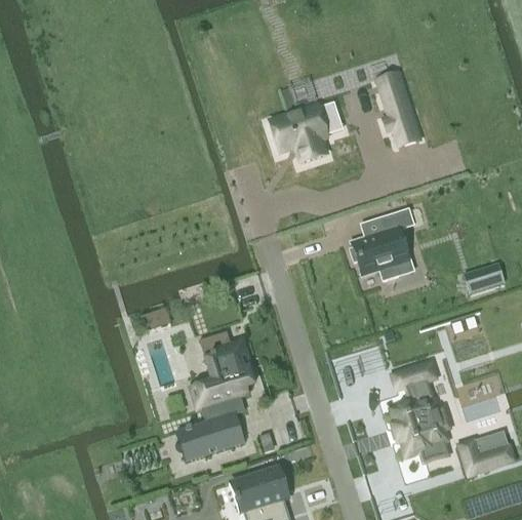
[(403,85),(383,92),(390,116),(384,118),(388,129),(394,127),(399,145),(420,138),(403,85)]
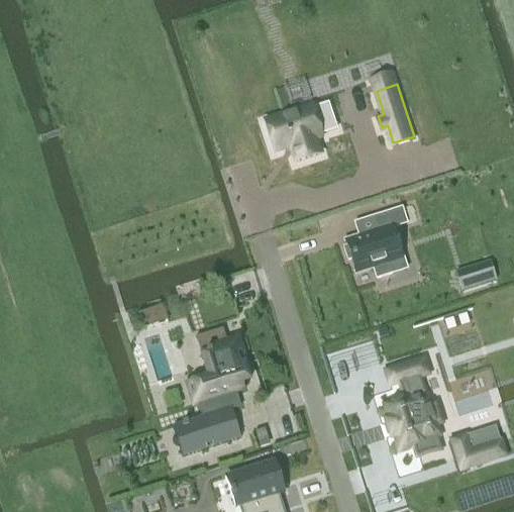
[(313,102),(266,118),(276,148),(294,142),(296,148),(294,148),(297,159),(322,150),(317,135),(323,133),(322,130),(337,125),(329,100),(314,105),(313,102)]
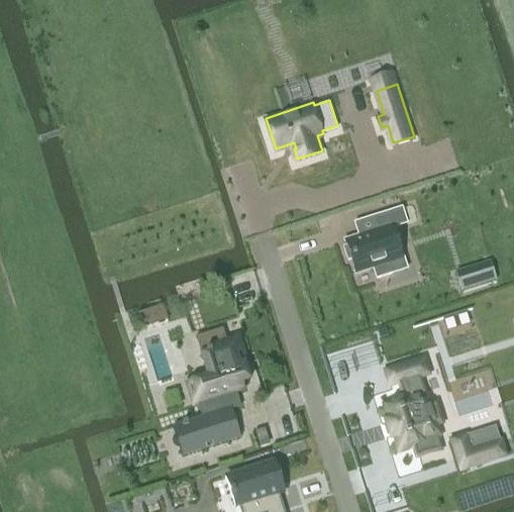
[(348,242),(345,243),(349,257),(353,256),(357,270),(375,265),(378,275),(394,270),(391,259),(403,254),(394,224),(408,219),(403,205),(376,214),(380,227),(366,231),(347,237),(348,242)]
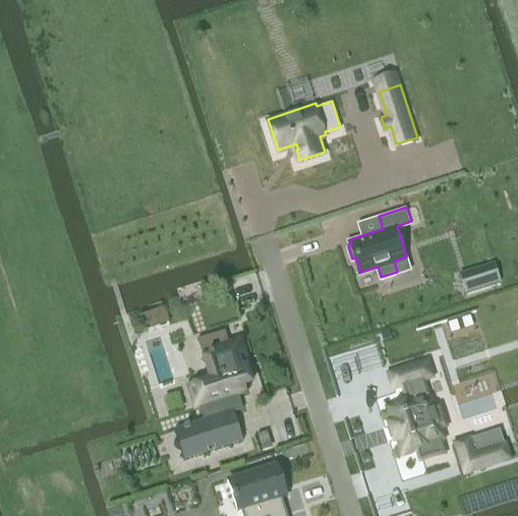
[(495,262),(479,267),(485,284),(501,280),(495,262)]
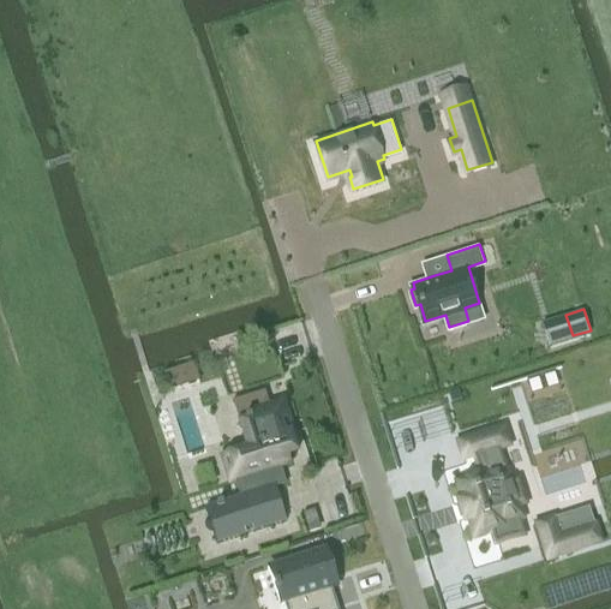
[(196,359),(166,369),(172,387),(202,377),(196,359)]
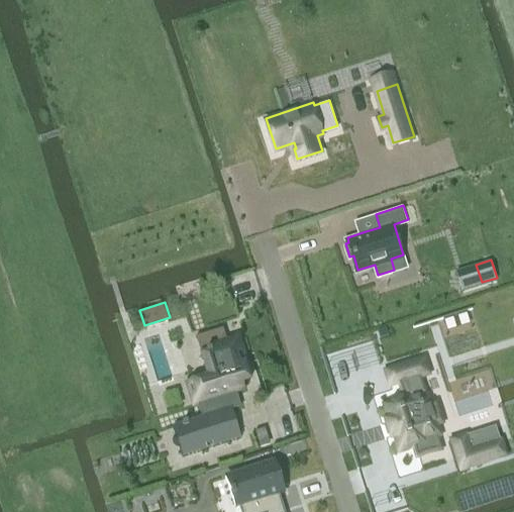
[(184,421),(174,424),(184,453),(189,451),(208,445),(207,441),(213,439),(214,443),(242,434),(232,406),(241,403),(236,387),(244,384),(243,379),(250,377),(247,367),(245,360),(242,361),(238,348),(241,347),(237,335),(214,343),(215,347),(212,348),(212,347),(207,349),(207,350),(204,351),(204,350),(202,351),(202,353),(203,353),(209,373),(190,380),(196,400),(199,399),(204,414),(188,419),(188,418),(184,420),(184,421)]
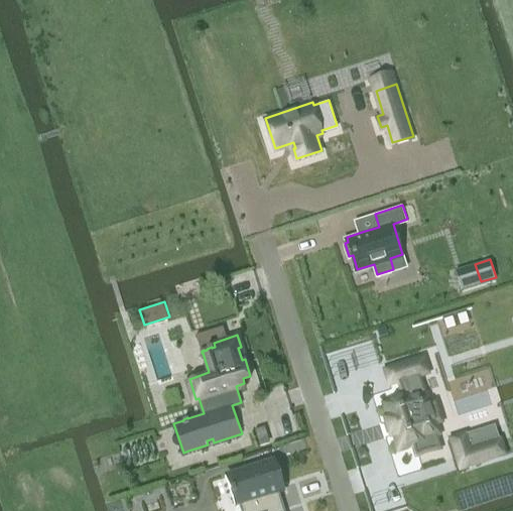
[(423,355),(386,367),(391,382),(400,379),(400,380),(405,395),(386,401),(390,415),(386,416),(392,434),(396,432),(400,446),(423,439),(422,436),(438,431),(435,420),(441,418),(435,401),(429,402),(426,392),(425,392),(419,373),(428,370),(423,355)]
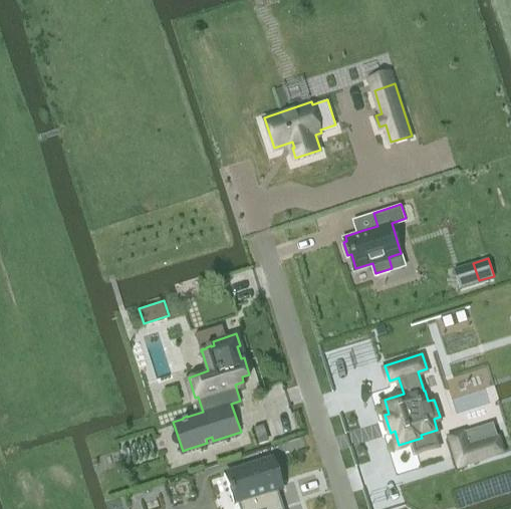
[(499,435),(455,449),(460,464),(503,450),(499,435)]
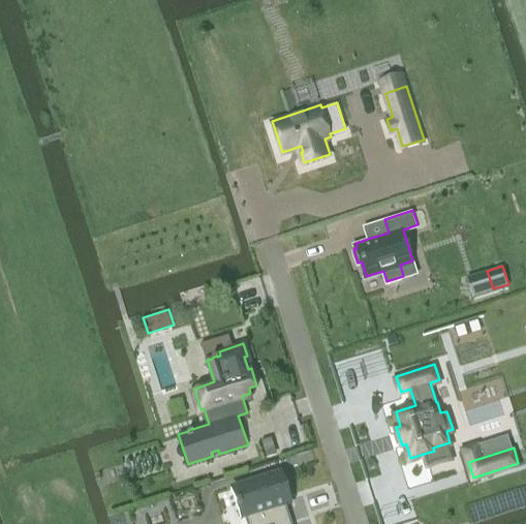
[(281,470),(231,486),(233,490),(235,489),(239,500),(237,500),(239,506),(240,505),(244,517),(246,517),(248,523),(272,523),(288,519),(283,502),(285,501),(282,494),(288,492),(281,470)]
